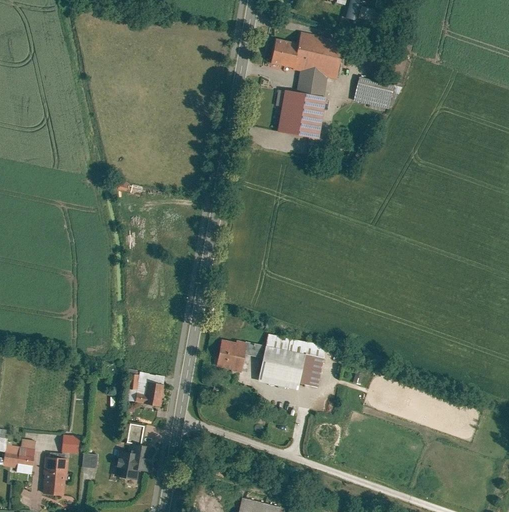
[(346,41),(301,32),(299,43),(294,67),(294,69),(302,70),(328,75),(339,77),(346,41)]
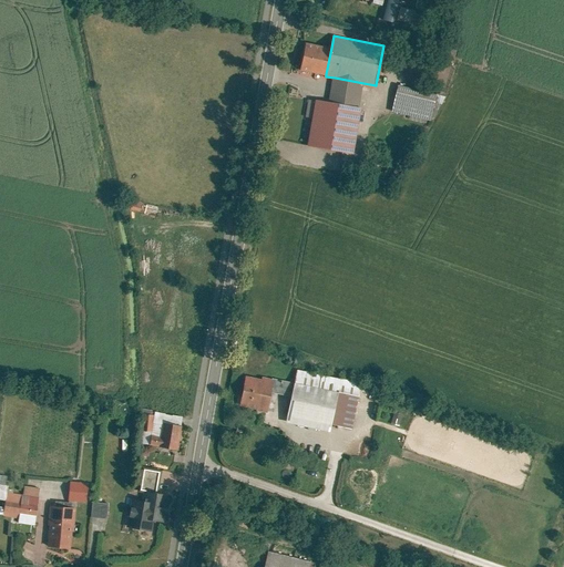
[(331,48),(305,43),(300,69),(326,74),(331,48)]
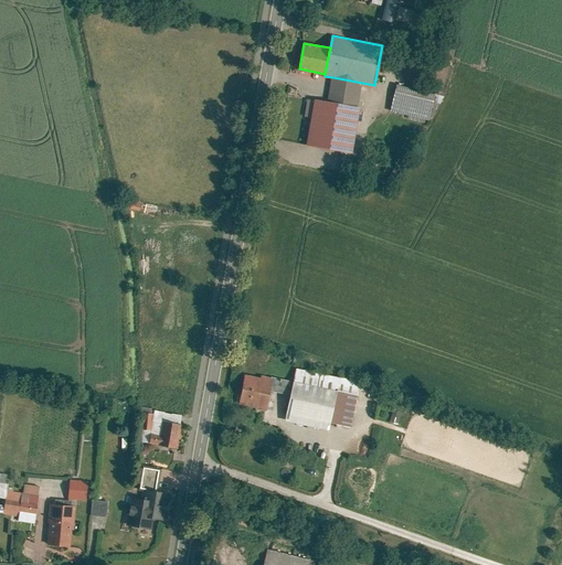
[(333,77),(329,103),(358,108),(362,83),(333,77)]
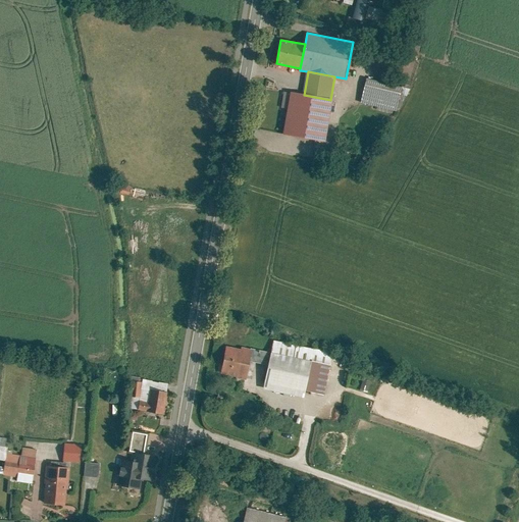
[(402,87),(366,79),(360,103),(396,112),(402,87)]
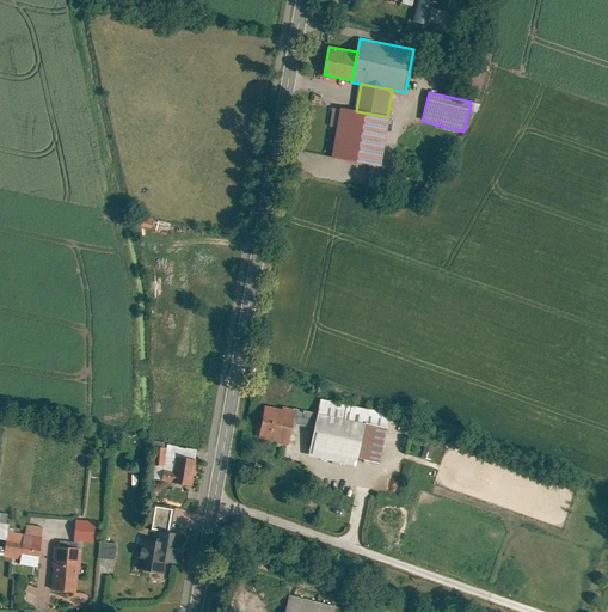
[(356,111),(342,108),(332,157),(380,166),(390,117),(387,117),(356,111)]
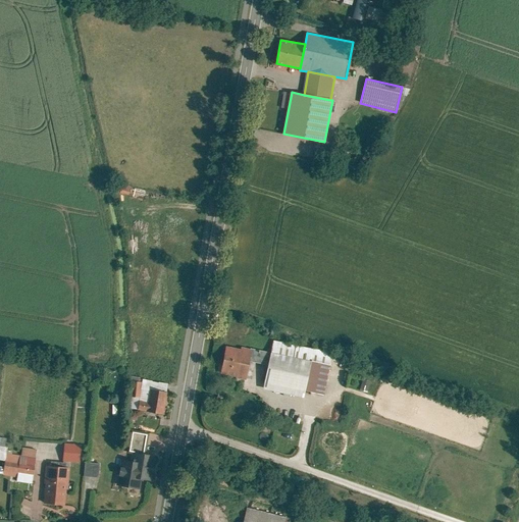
[(273,341),(270,353),(328,365),(331,354),(273,341)]
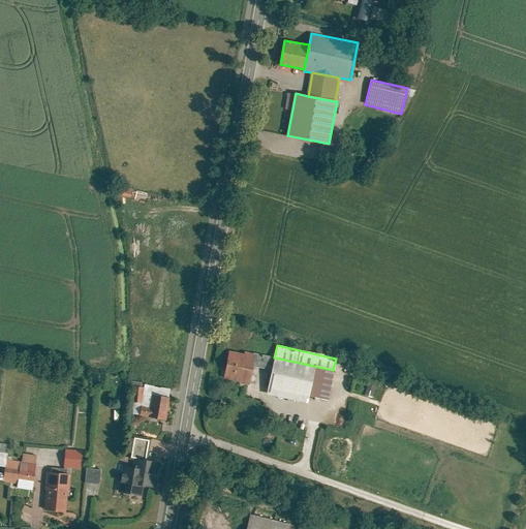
[(230,350),(224,377),(250,382),(254,366),(256,353),(245,350),(245,353),(230,350)]
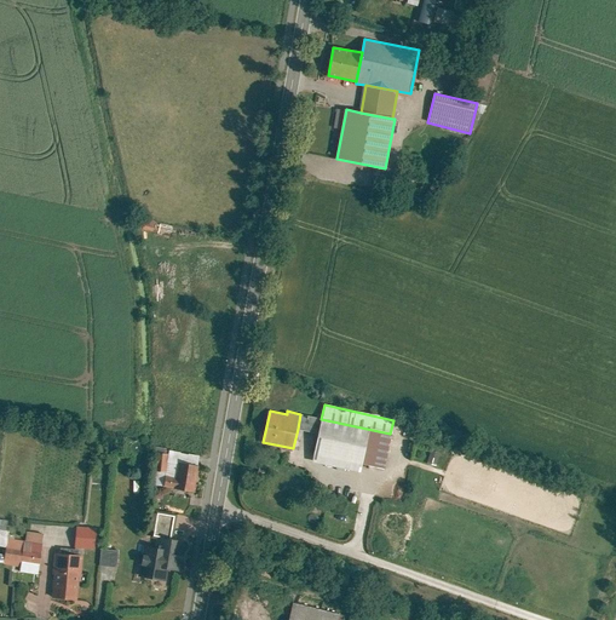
[(300,414),(298,429),(318,432),(321,419),(300,414)]
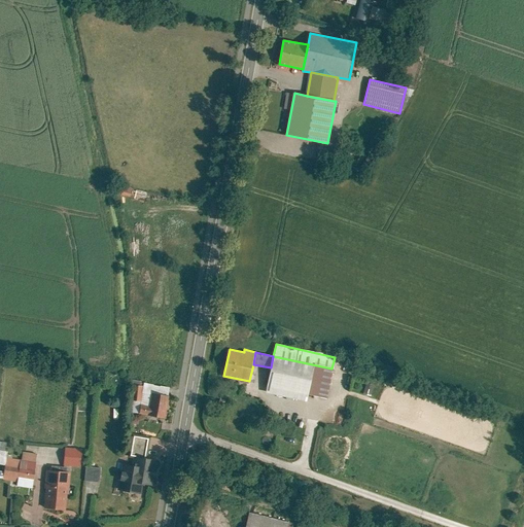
[(332,369),(273,356),(271,367),(265,392),(306,401),(307,393),(328,398),(336,370),(332,369)]
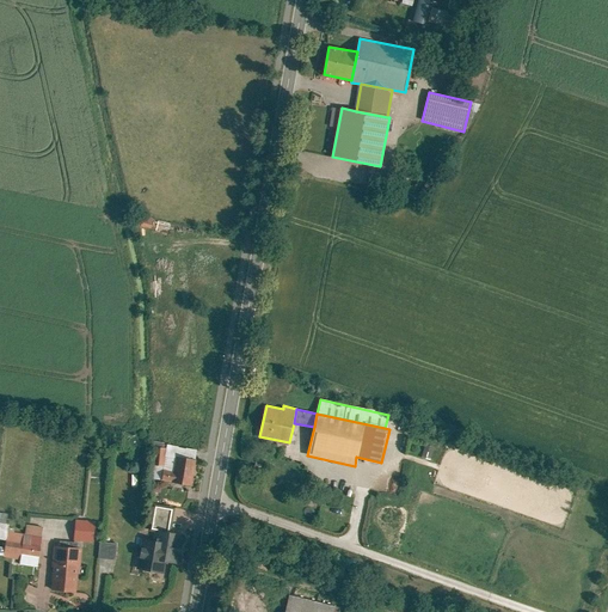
[(437,447),(428,444),(423,457),(433,460),(437,447)]
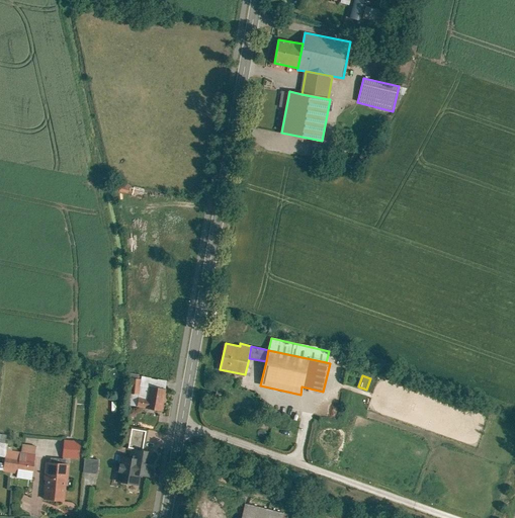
[(142,380),(133,378),(131,392),(140,394),(142,380)]
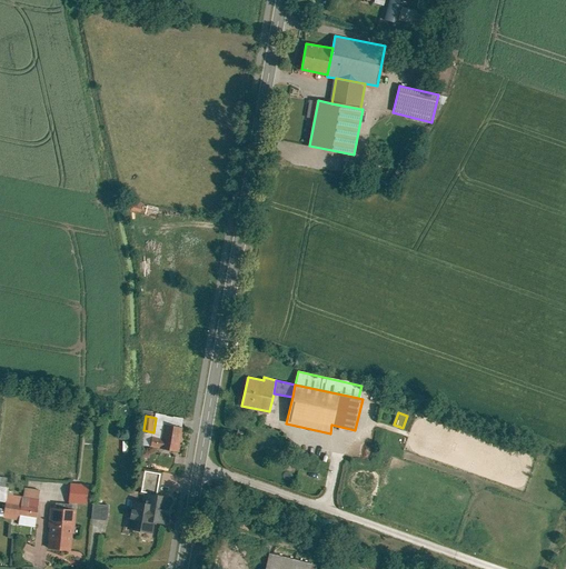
[(185,428),(166,425),(164,439),(162,447),(181,450),(185,428)]
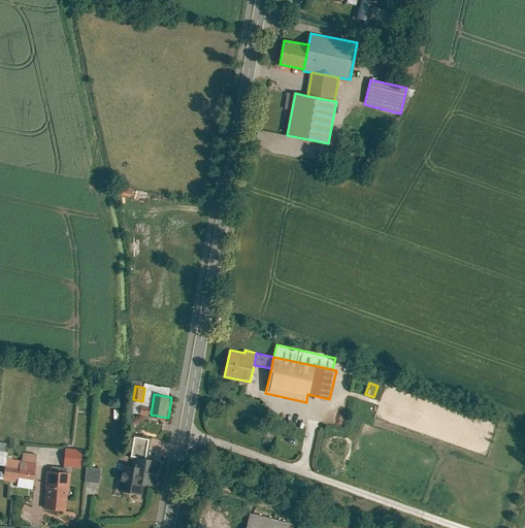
[(93,407),(78,405),(77,416),(92,419),(93,407)]
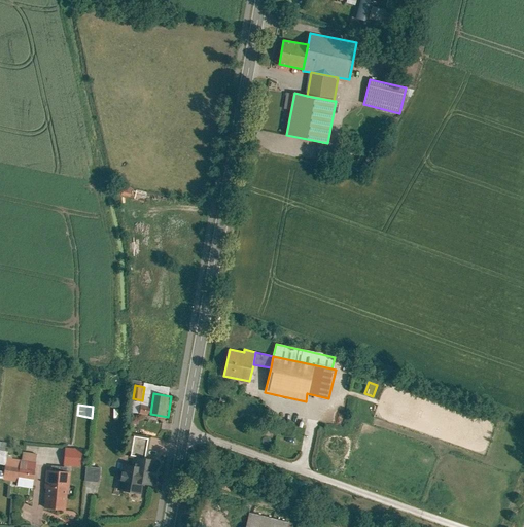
[(151,407),(143,406),(142,413),(150,414),(151,407)]
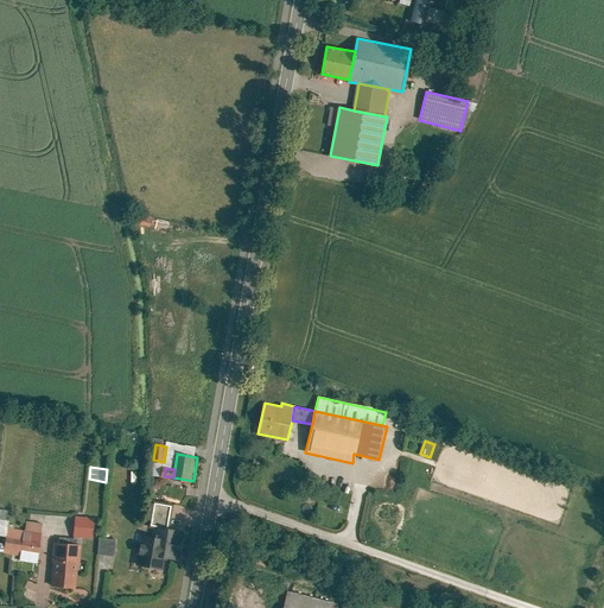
[(175,506),(153,502),(150,525),(157,526),(170,529),(175,506)]
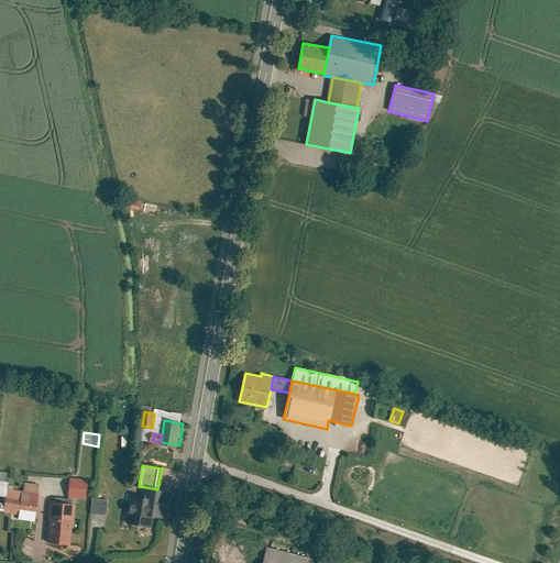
[(90,481),(72,478),(68,496),(88,499),(90,481)]
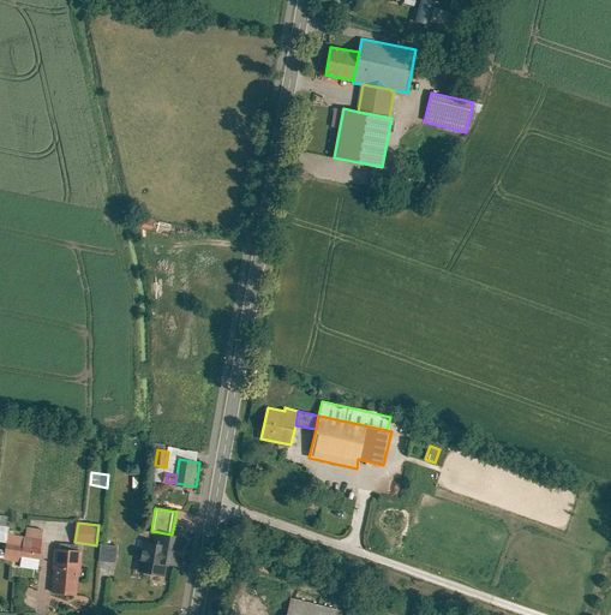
[(13,527),(1,525),(0,530),(0,542),(11,544),(12,535),(13,527)]
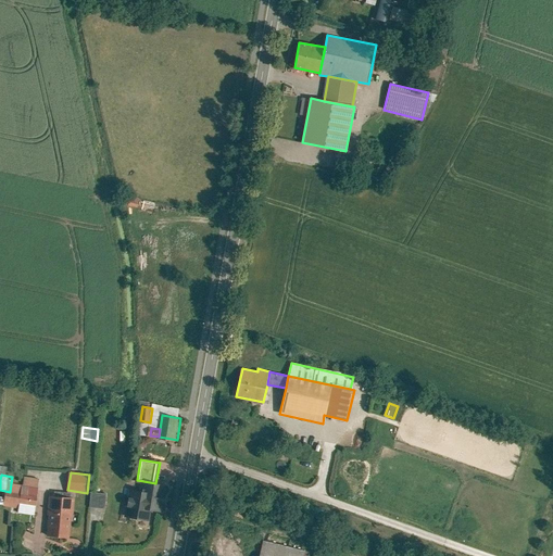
[(39,478),(27,476),(25,485),(38,487),(39,478)]
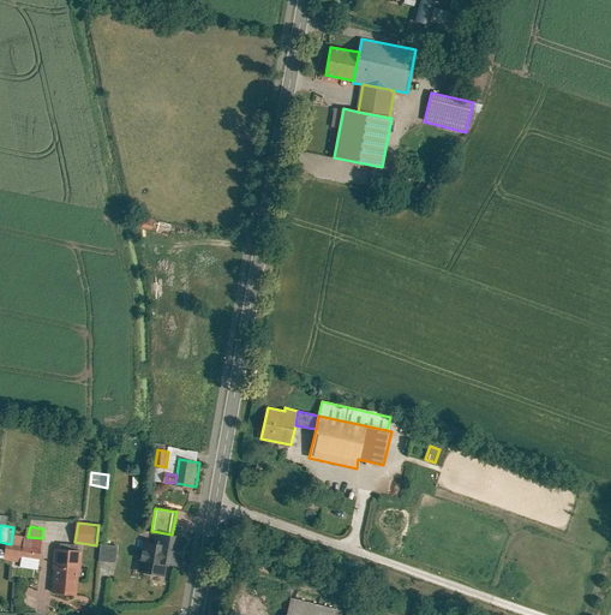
[(166,577),(167,565),(180,566),(185,537),(172,535),(159,532),(157,543),(144,541),(138,572),(166,577)]
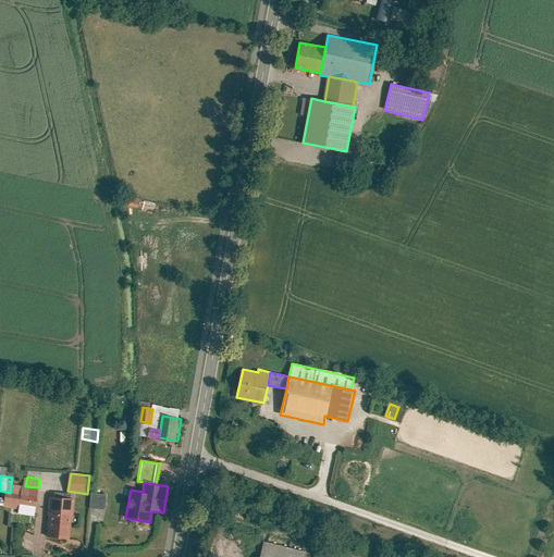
[(25,486),(11,484),(10,493),(8,506),(21,508),(22,503),(38,506),(40,489),(38,487),(25,486)]
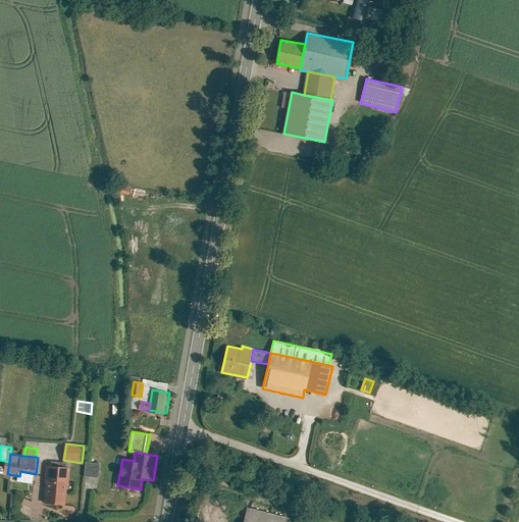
[(102,464),(88,462),(86,475),(100,477),(102,464)]
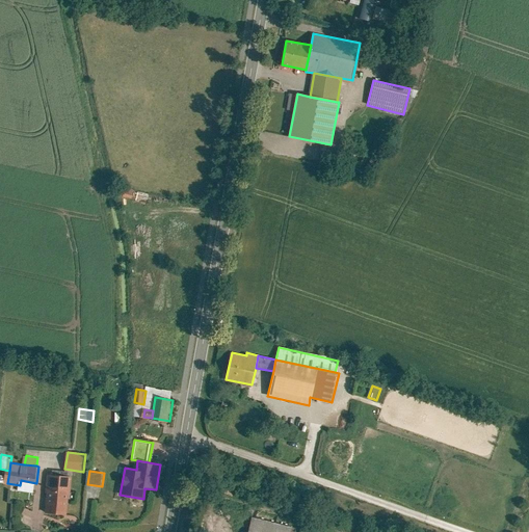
[(71,477),(49,475),(46,512),(68,514),(71,477)]
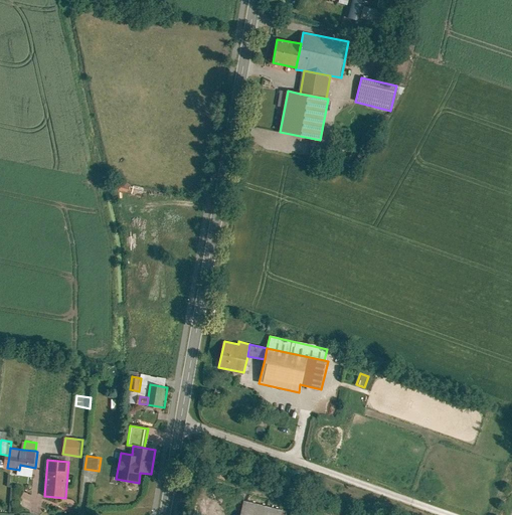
[(286,514),(288,511),(247,501),(243,514),(286,514)]
